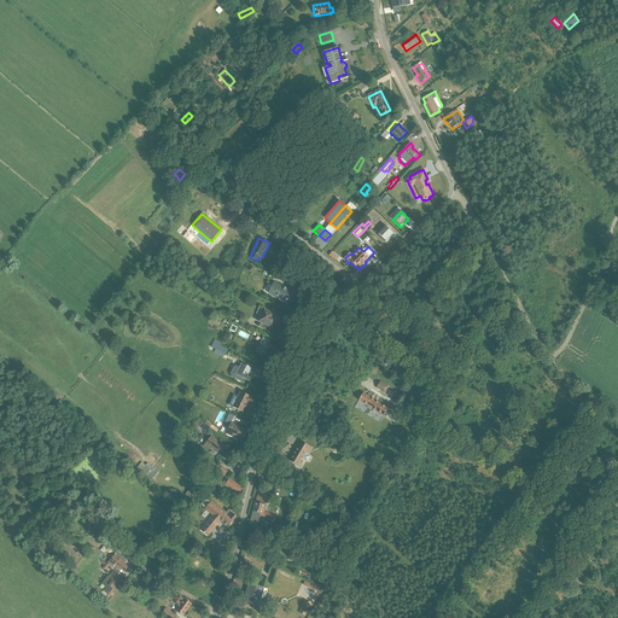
[(283,302),(287,304),(291,296),(287,293),(290,290),(274,283),(268,293),(283,301),(283,302)]
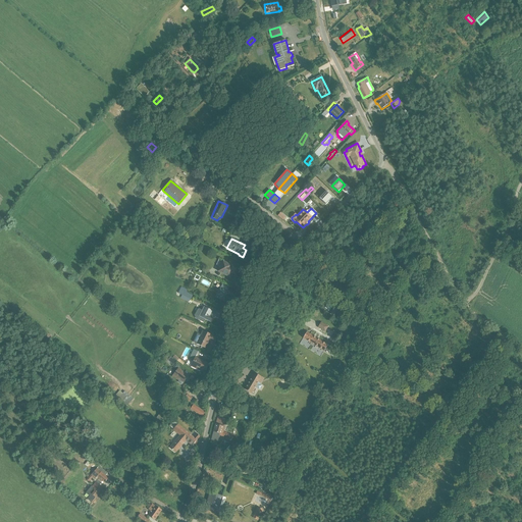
[(232,265),(223,260),(217,272),(230,278),(232,274),(235,275),(238,269),(231,266),(232,265)]
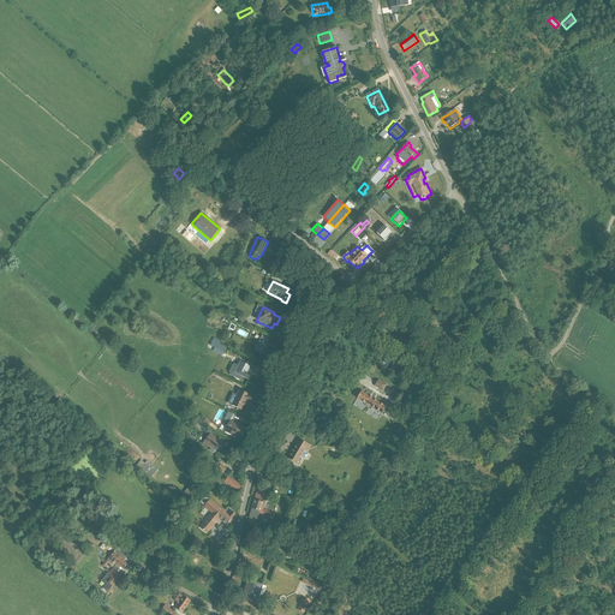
[(269,340),(268,339),(267,339),(267,338),(266,338),(264,336),(263,336),(262,336),(260,339),(260,338),(254,350),(266,356),(268,348),(273,351),(276,342),(269,339),(269,340)]
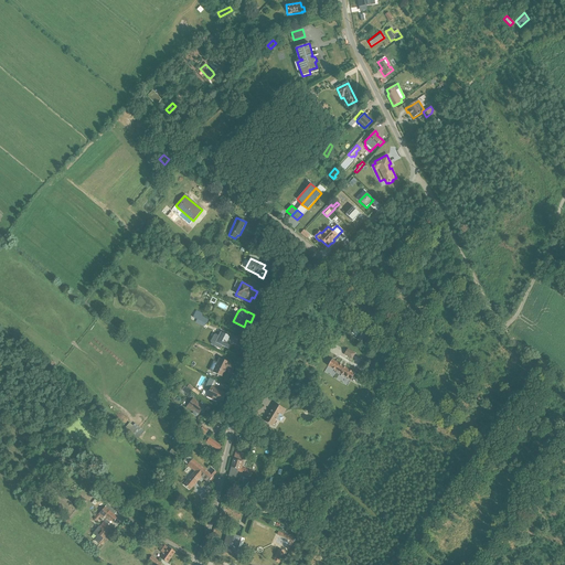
[(196,310),(193,318),(198,319),(195,322),(204,327),(209,319),(202,317),(203,313),(196,310)]
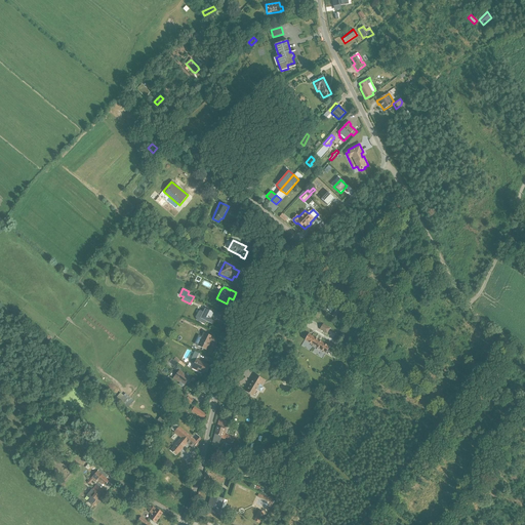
[(198,321),(205,325),(207,322),(211,324),(213,320),(214,321),(216,318),(217,315),(214,313),(205,309),(203,312),(200,311),(199,312),(197,316),(196,317),(196,318),(196,319),(197,320),(197,321),(198,321)]
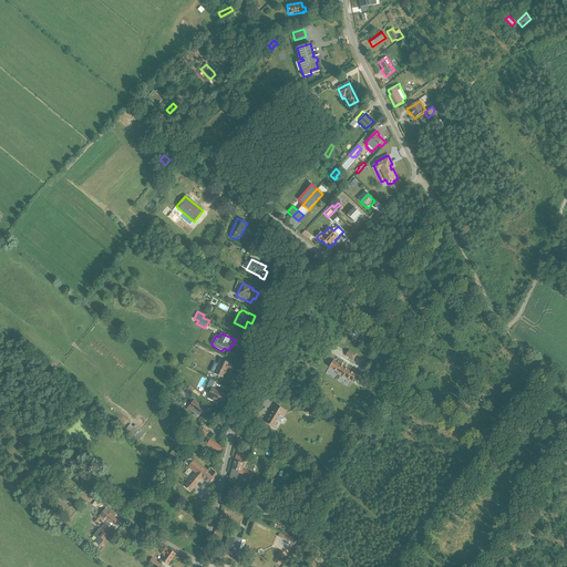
[(347,352),(344,357),(353,361),(357,354),(349,350),(347,352)]
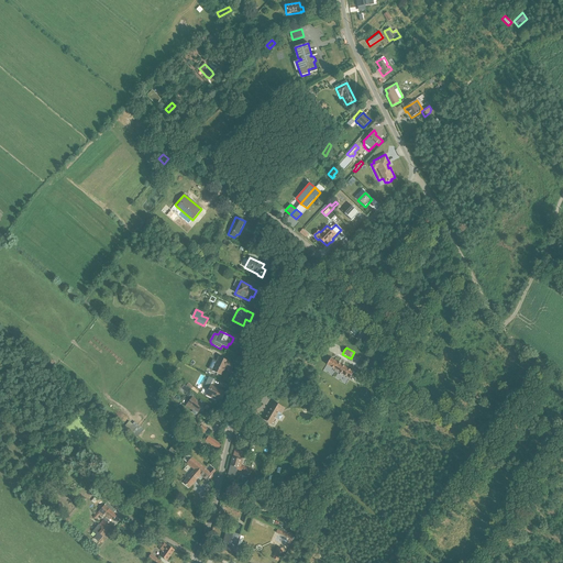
[(212,360),(208,370),(222,376),(225,368),(231,372),(234,365),(218,356),(216,362),(212,360)]
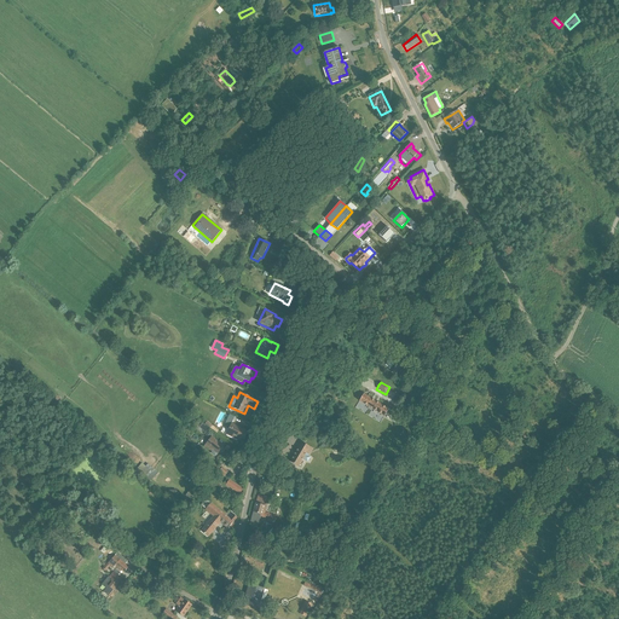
[(58,403),(59,401),(62,399),(53,393),(52,395),(51,397),(58,403)]
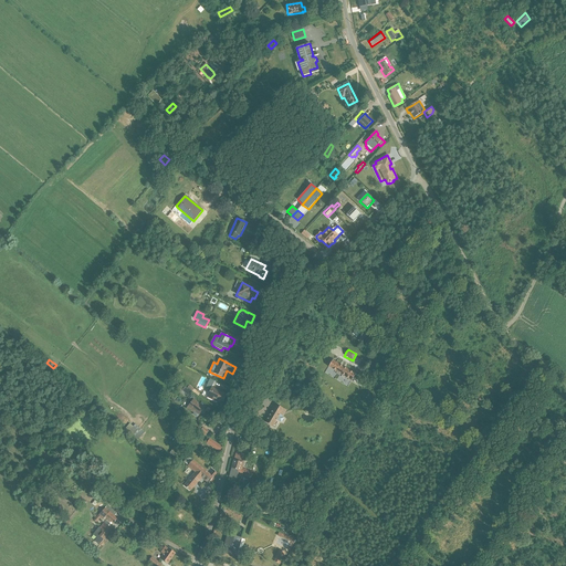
[(350,381),(353,378),(355,374),(345,368),(345,367),(339,364),(336,363),(334,360),(333,360),(328,367),(339,374),(350,381)]
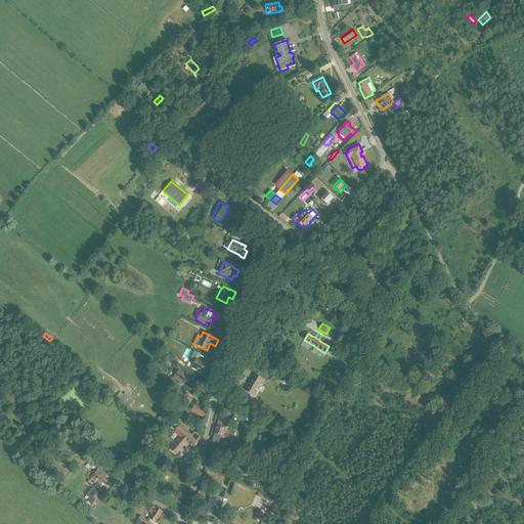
[(194,351),(189,360),(194,362),(191,368),(206,375),(207,372),(208,373),(209,370),(208,370),(210,365),(195,359),(199,353),(194,351)]
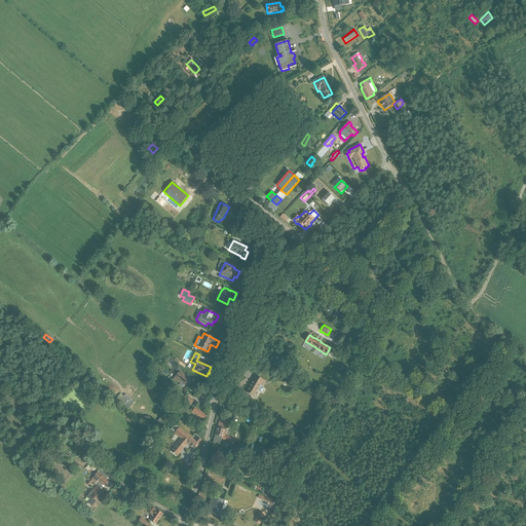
[(179,363),(175,360),(174,361),(170,359),(167,361),(168,362),(166,364),(170,368),(172,365),(175,368),(179,363)]
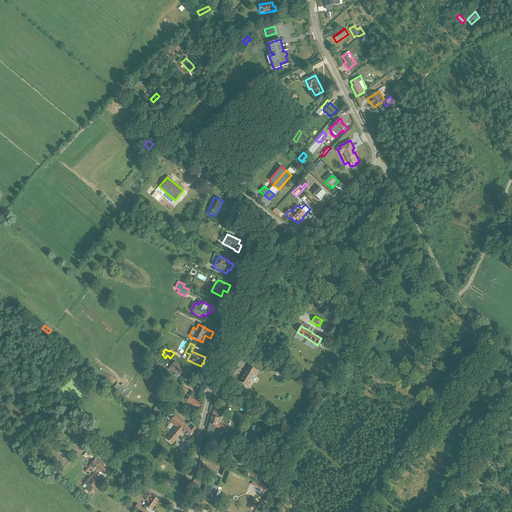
[(162,353),(158,350),(154,356),(159,360),(160,358),(159,357),(162,353)]
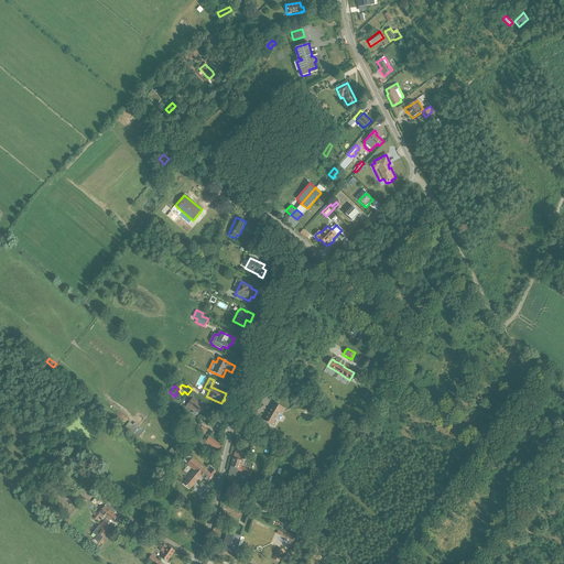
[(285,392),(291,397),(295,391),(290,388),(285,392)]
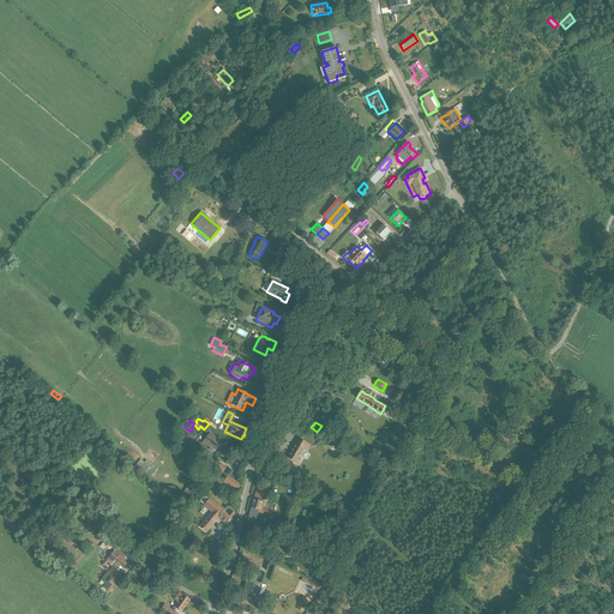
[(298,435),(300,433),(301,429),(295,426),(293,428),(290,432),(298,435)]
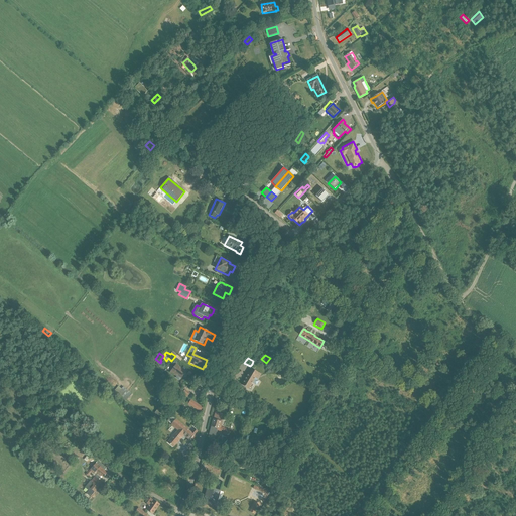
[(189,371),(184,367),(182,369),(176,364),(170,372),(176,377),(175,378),(179,381),(186,373),(187,374),(189,371)]
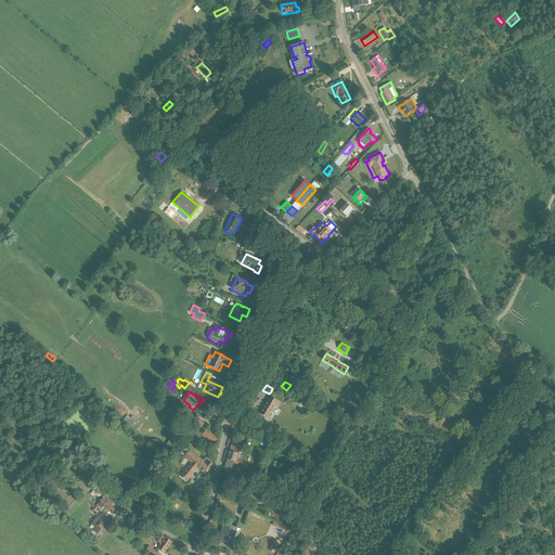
[(279,410),(276,409),(278,408),(281,402),(270,396),(266,402),(267,402),(260,414),(268,418),(271,412),(276,415),(279,410)]
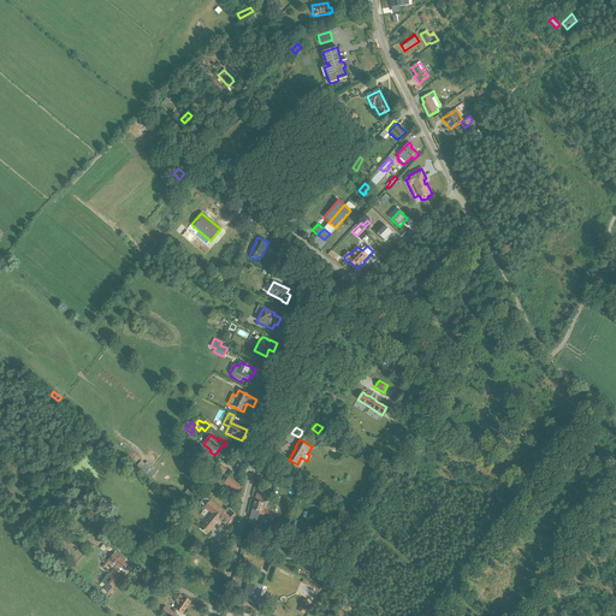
[(213,460),(209,463),(218,472),(220,474),(221,473),(223,474),(224,474),(227,469),(221,465),(220,466),(213,460)]
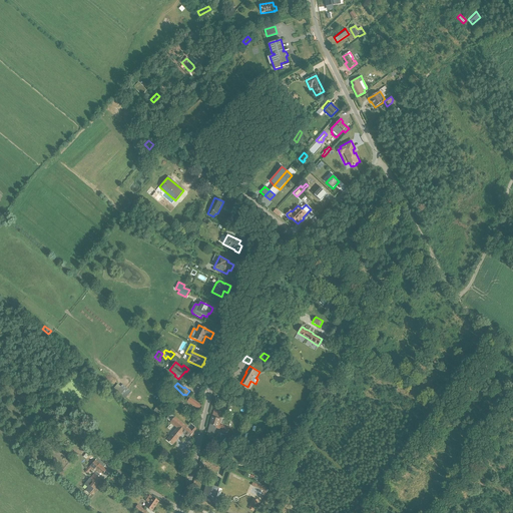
[(117,384),(114,388),(117,391),(117,392),(122,396),(124,398),(125,399),(129,394),(126,391),(127,389),(122,385),(121,387),(117,384)]
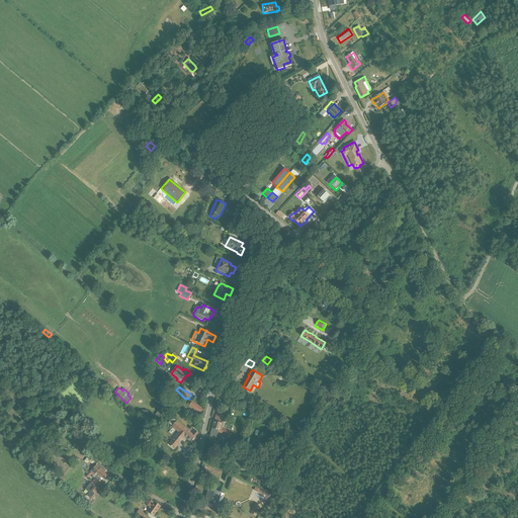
[(167,405),(162,401),(158,406),(164,410),(167,405)]
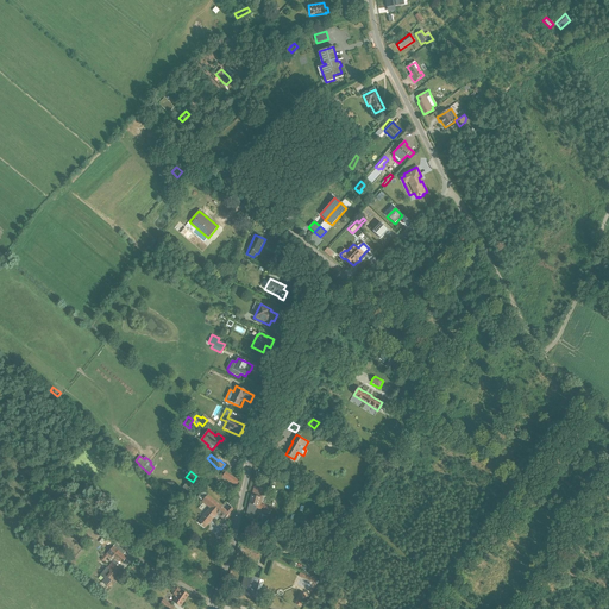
[(236,485),(239,481),(226,472),(223,477),(230,482),(236,485)]
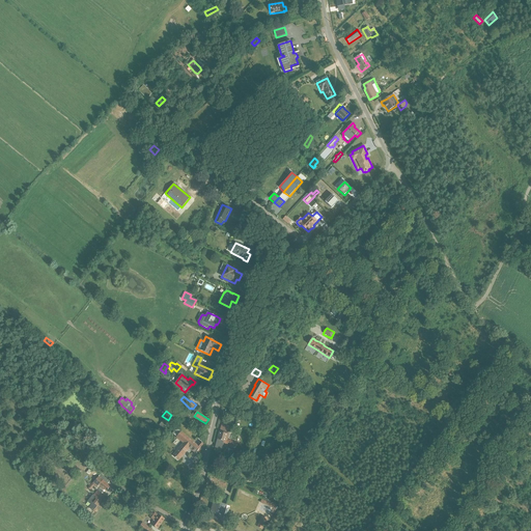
[(164,419),(159,425),(164,429),(169,423),(164,419)]
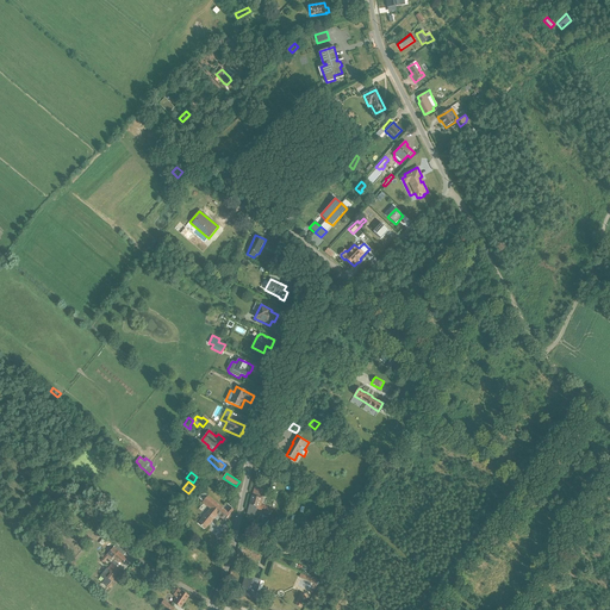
[(263,499),(261,498),(263,490),(255,487),(254,491),(250,505),(248,514),(255,516),(256,509),(263,511),(262,514),(269,516),(272,508),(265,506),(261,505),(263,499)]
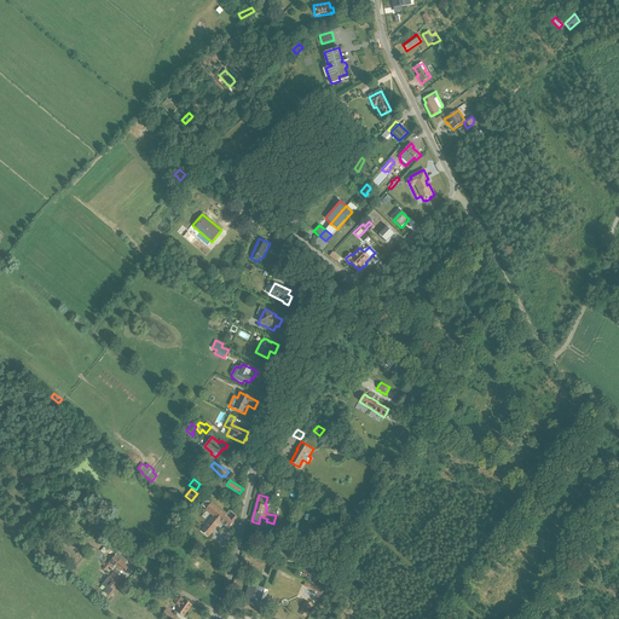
[(233,514),(231,518),(227,515),(227,516),(210,503),(206,499),(201,505),(206,509),(204,510),(213,516),(201,531),(208,537),(220,522),(227,528),(229,528),(230,530),(235,525),(233,522),(237,518),(233,514)]
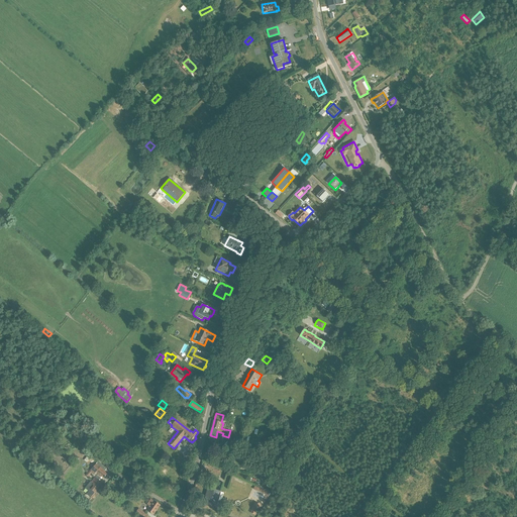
[(156,448),(149,439),(149,437),(142,441),(144,443),(145,442),(146,443),(147,446),(148,445),(149,446),(148,446),(150,451),(154,448),(156,448)]
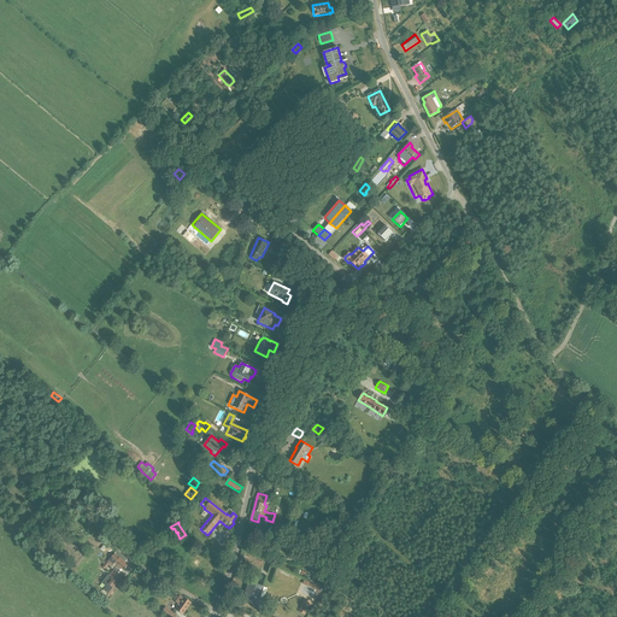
[(259,547),(256,556),(271,562),(272,559),(268,558),(270,551),(259,547)]
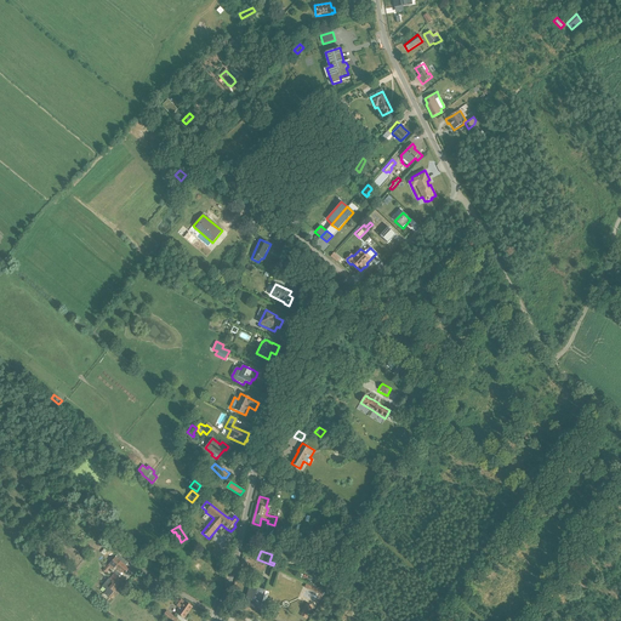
[(115,557),(108,565),(103,570),(106,573),(110,568),(114,570),(115,568),(119,570),(115,575),(114,574),(109,579),(102,587),(107,591),(104,594),(109,598),(114,592),(123,581),(120,579),(124,574),(124,575),(130,569),(126,565),(129,563),(118,554),(115,557)]
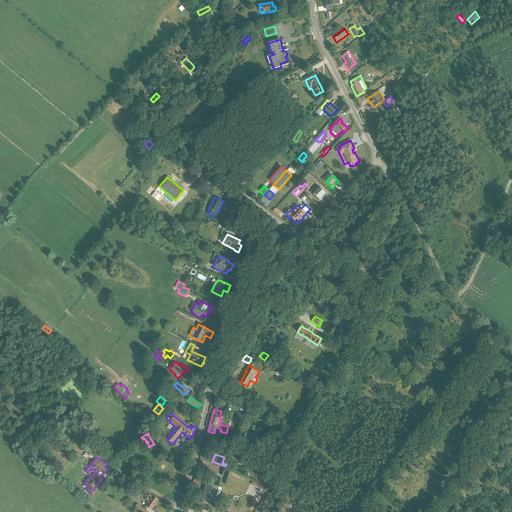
[(252,481),(251,485),(263,490),(265,487),(252,481)]
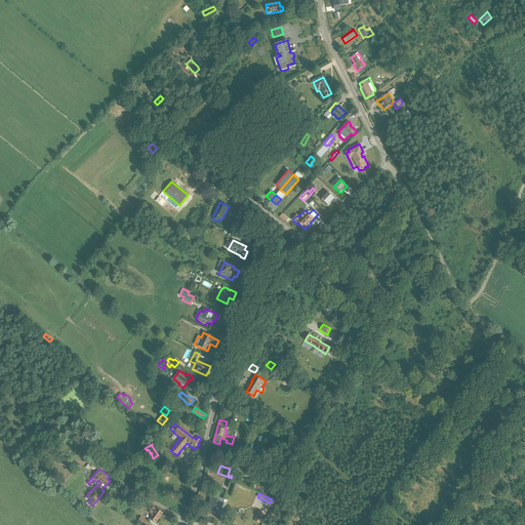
[(225,510),(228,500),(225,499),(211,495),(208,506),(208,507),(208,508),(207,511),(220,515),(221,509),(225,510)]
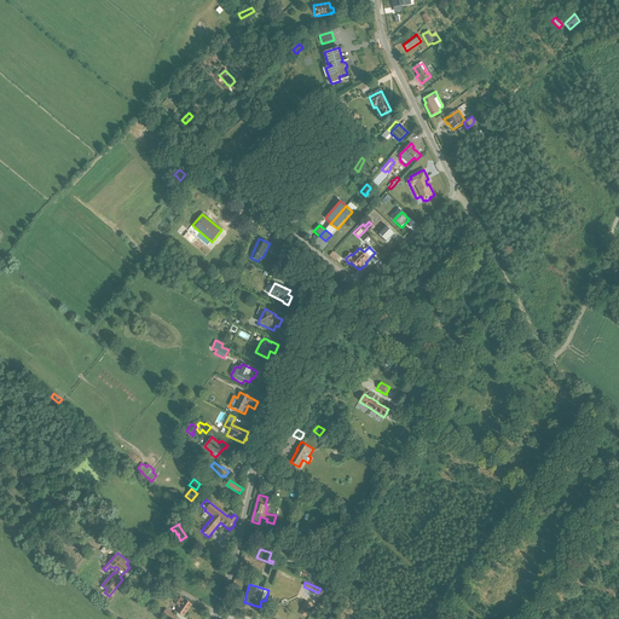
[(175,605),(179,607),(175,612),(183,617),(191,605),(180,597),(177,602),(175,605)]
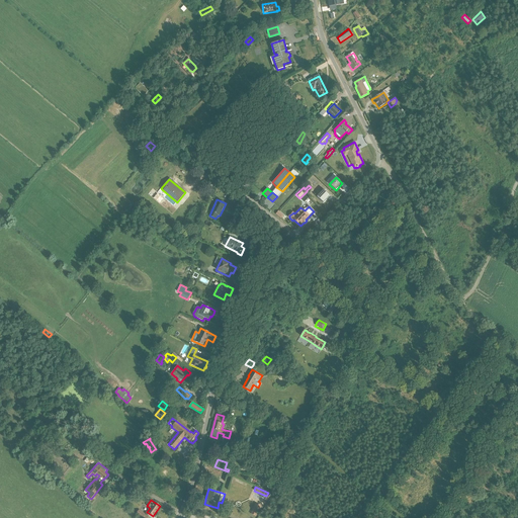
[(255,503),(251,514),(256,516),(261,506),(255,503)]
